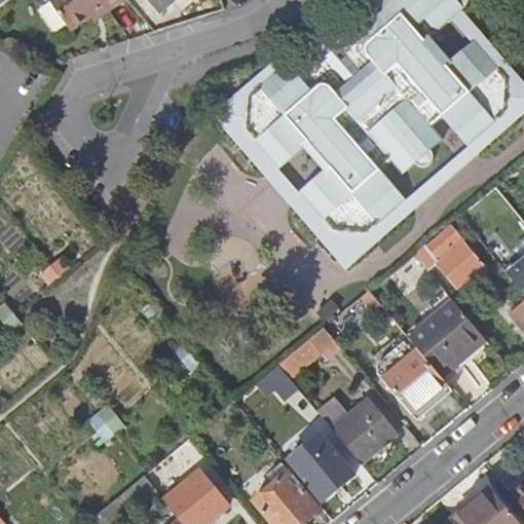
[(46,0),(68,30),(88,15),(100,7),(104,12),(121,0),(46,0)]
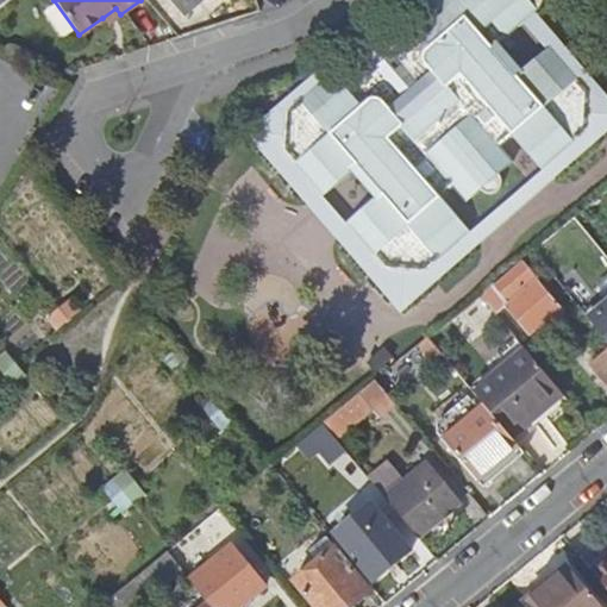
[(167,0),(181,16),(199,0),(167,0)]
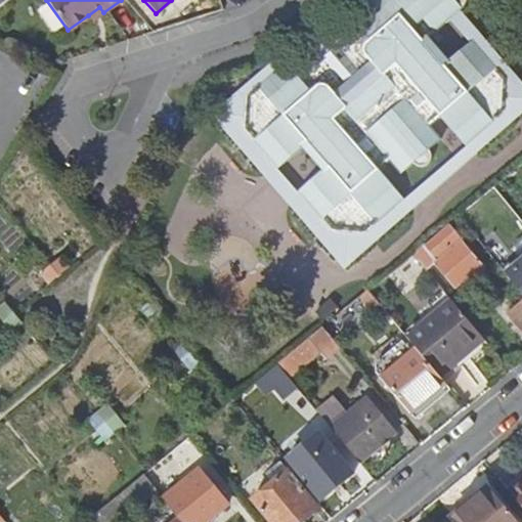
[(361,0),(350,10),(361,24),(337,45),(321,58),(299,78),(287,63),(281,69),(275,61),(259,75),(263,79),(246,94),(250,99),(248,101),(246,102),(244,105),(244,106),(244,110),(244,112),(244,114),(245,117),(246,120),(247,121),(249,124),(245,127),(259,144),(255,148),(268,164),(273,160),(276,164),(301,142),(306,138),(329,165),(323,169),(299,189),(304,197),(299,200),(312,215),(317,211),(332,227),(336,225),(337,226),(343,229),(345,230),(347,230),(349,231),(352,230),(354,230),(355,229),(357,228),(359,226),(361,225),(364,229),(381,214),(385,218),(400,206),(397,201),(403,196),(378,166),(388,157),(399,170),(414,158),(415,160),(416,160),(418,161),(419,161),(421,161),(423,160),(424,160),(426,159),(426,156),(427,155),(427,153),(427,150),(426,149),(425,147),(438,136),(427,123),(438,114),(464,142),(470,137),(474,141),(489,129),(485,124),(503,109),(498,104),(501,103),(503,100),(504,97),(506,95),(506,93),(505,90),(505,88),(503,84),(502,82),(506,78),(491,59),(496,56),(483,41),(479,44),(473,38),(443,62),(422,38),(452,11),(460,5),(462,3),(463,2),(464,0),(361,0)]
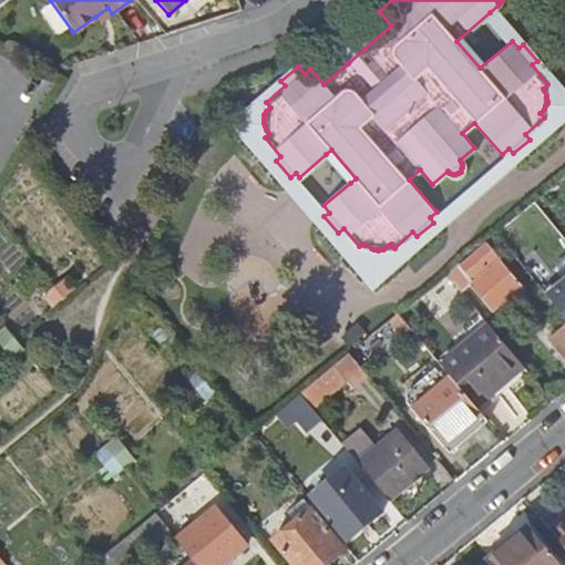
[(108,8),(95,17),(99,22),(112,13),(108,8)]
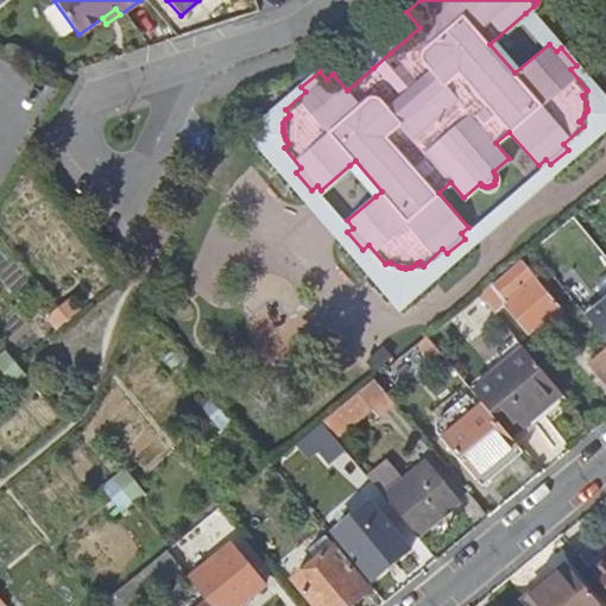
[(359,52),(373,68),(391,52),(377,37),(359,52)]
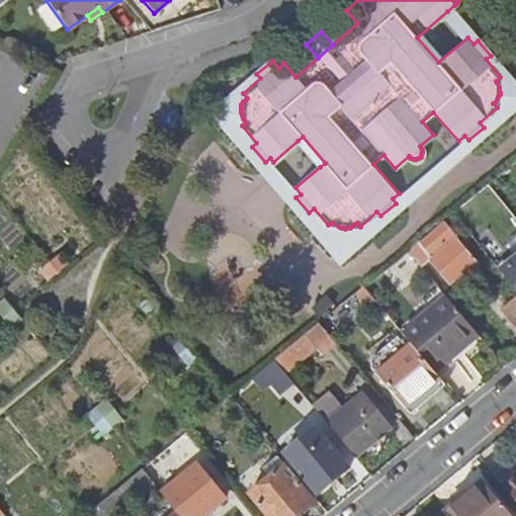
[(303,137),(297,141),(320,167),(325,163),(303,137)]
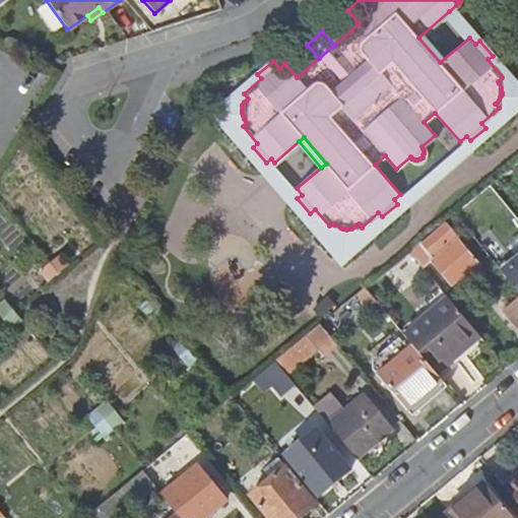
[(457,240),(430,262),(449,284),(475,263),(457,240)]
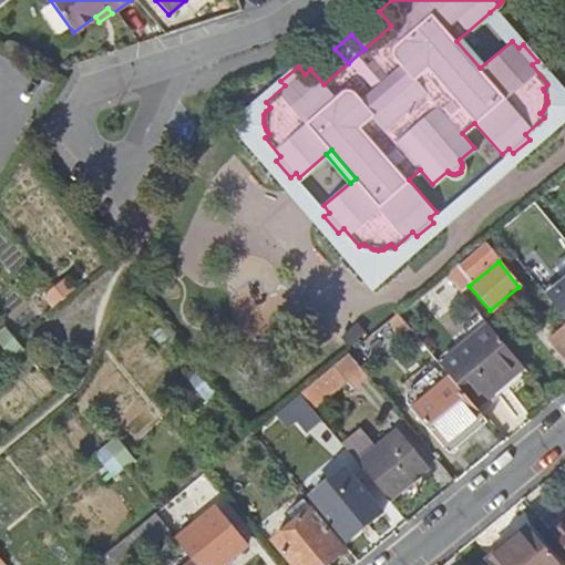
[(398,314),(384,325),(398,341),(411,329),(398,314)]
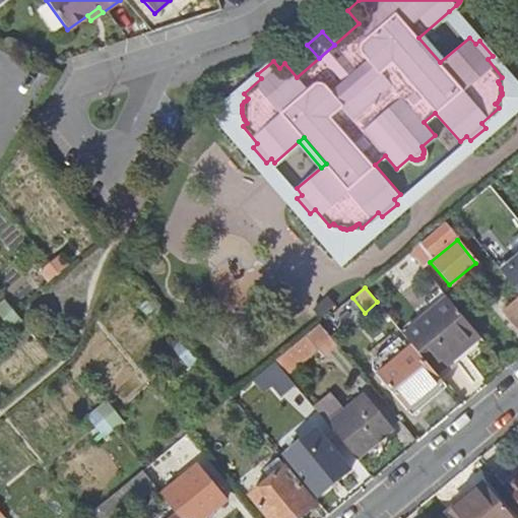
[(449,299),(404,336),(412,345),(437,374),(455,359),(451,352),(476,332),(449,299)]
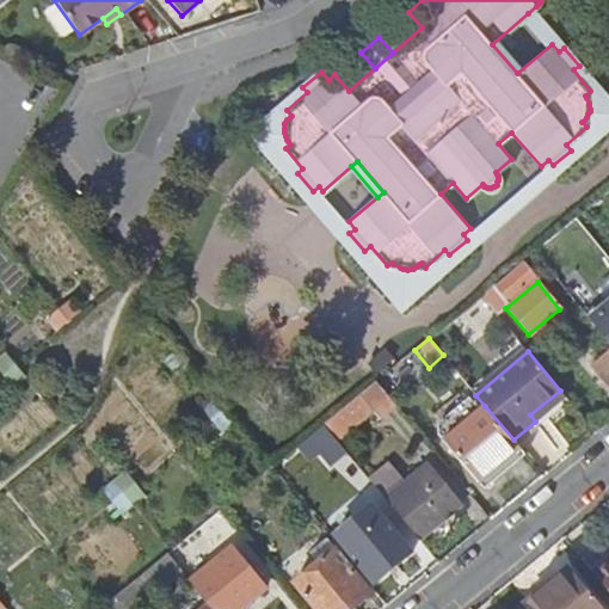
[(608,352),(592,367),(608,386),(608,352)]
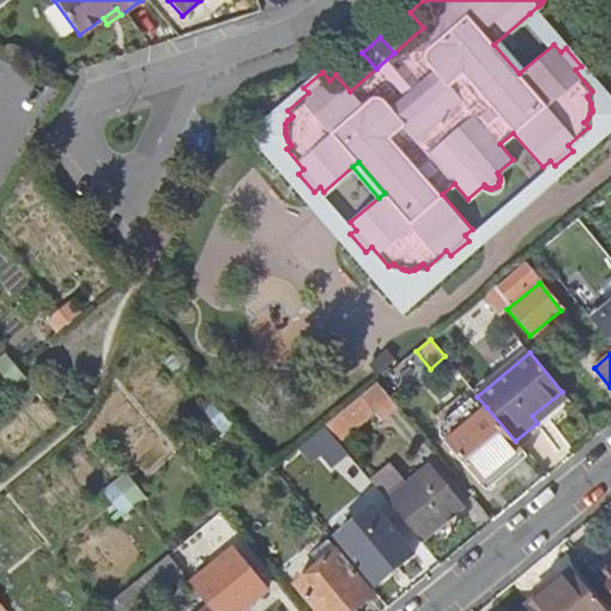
[(377,382),(325,425),(338,442),(375,412),(381,419),(397,406),(377,382)]
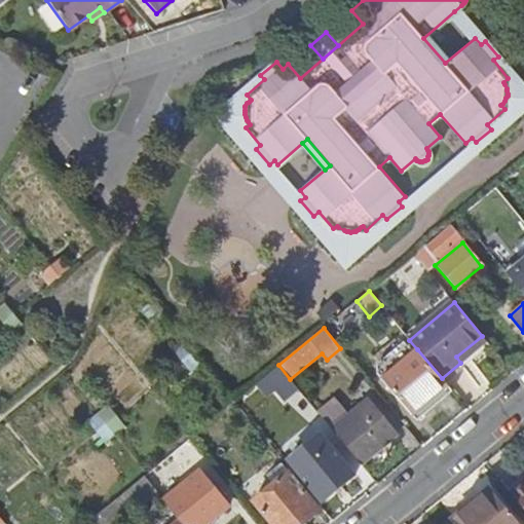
[(456,357),(460,363),(486,342),(482,336),(456,357)]
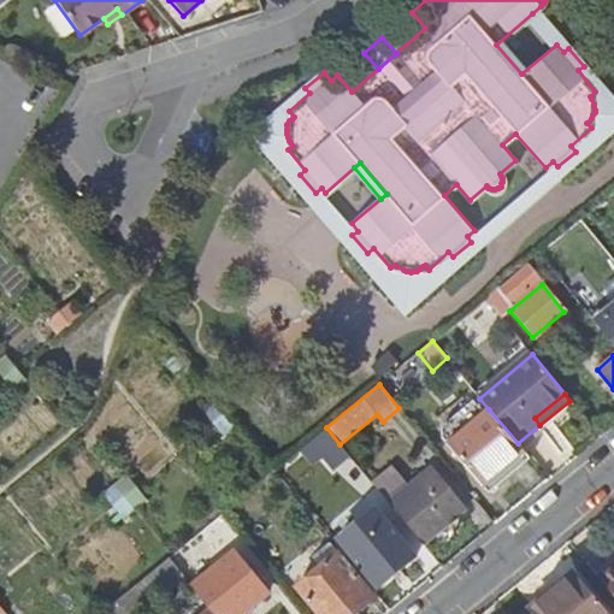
[(518,443),(489,409),(448,443),(486,491),(529,456),(518,443)]
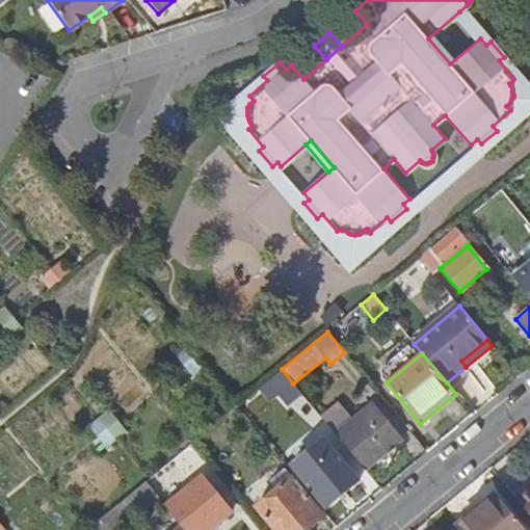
[(105,441),(126,429),(113,406),(94,418),(105,441)]
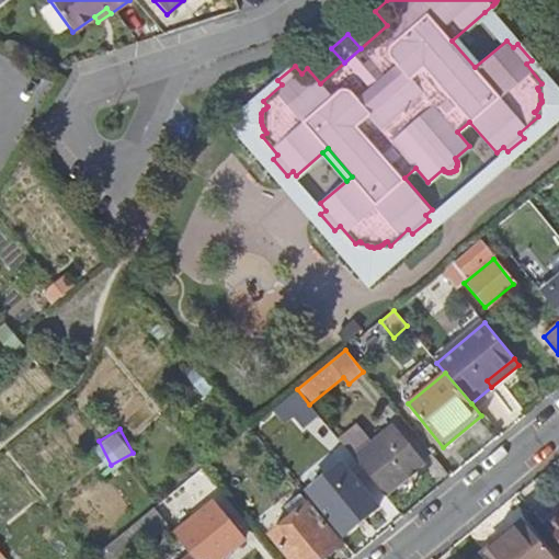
[(392,429),(354,459),(357,463),(385,495),(422,465),(392,429)]
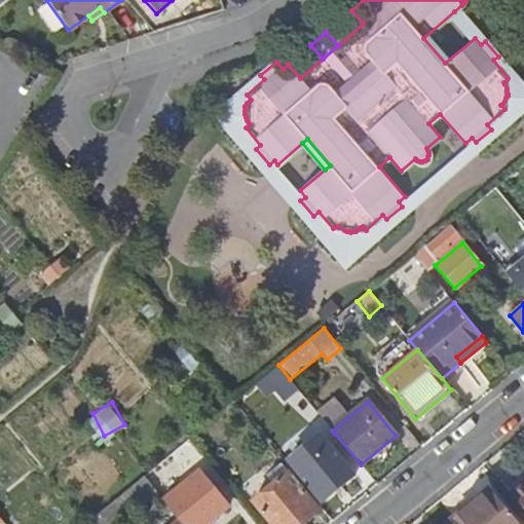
[(332,431),(320,414),(309,422),(325,442),(335,434),(332,431)]
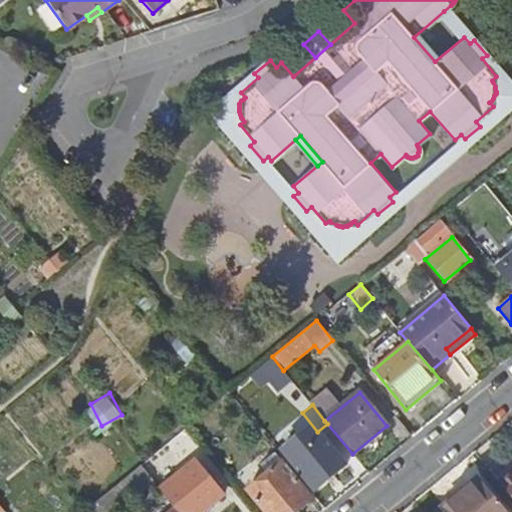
[(323,439),(292,465),(315,492),(345,466),(323,439)]
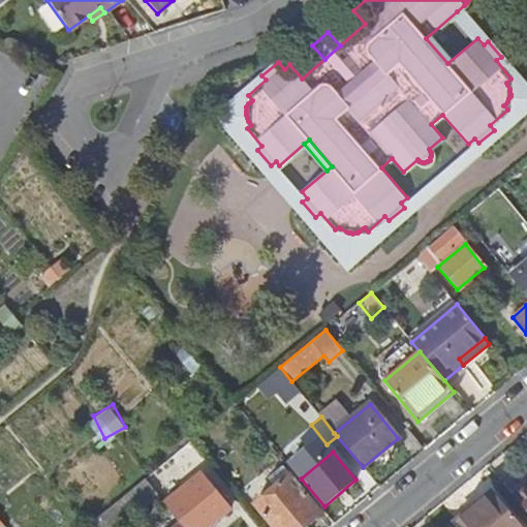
[(305,526),(321,514),(283,468),(270,479),(276,488),(255,504),(273,526),(305,526)]
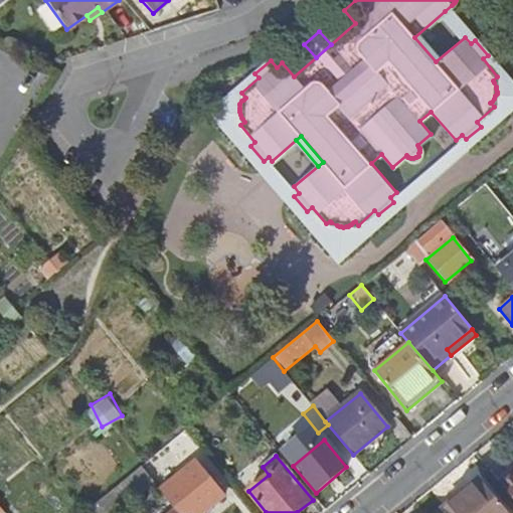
[(195,463),(160,491),(175,510),(178,512),(202,512),(222,497),(195,463)]
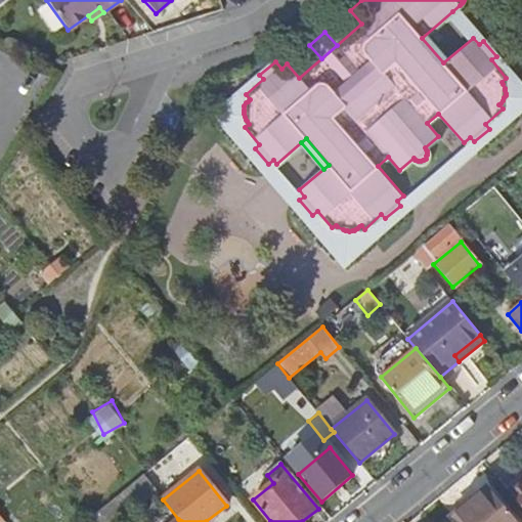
[(521,476),(508,488),(521,506),(521,476)]
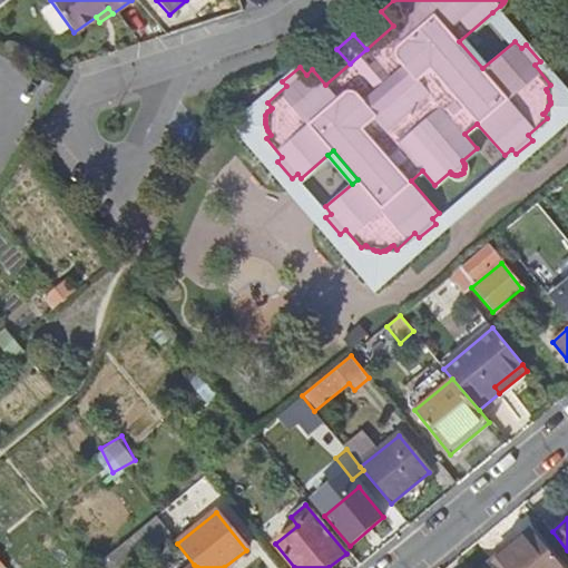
[(564,567),(532,531),(491,566),(492,567),(564,567)]
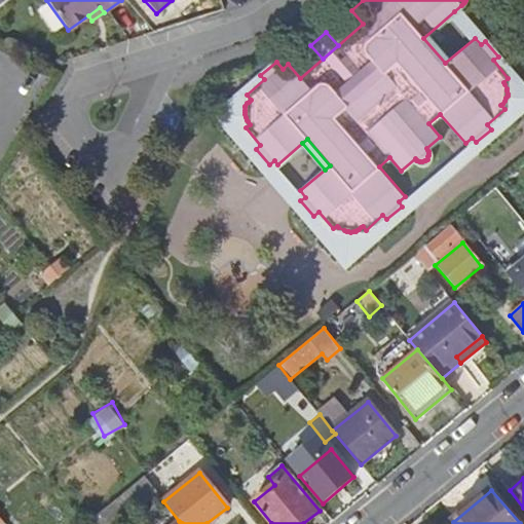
[(106,523),(98,514),(84,523),(106,523)]
